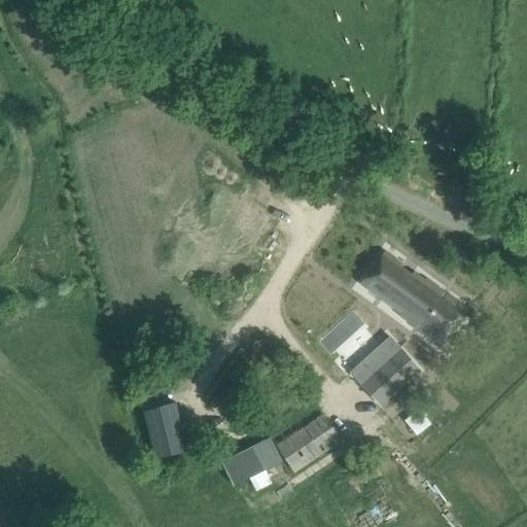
[(385,252),(360,283),(390,306),(393,302),(410,314),(406,319),(414,326),(414,327),(414,328),(416,326),(419,328),(417,330),(440,348),(468,309),(426,279),(424,281),(413,272),(411,276),(400,267),(402,264),(385,252)]
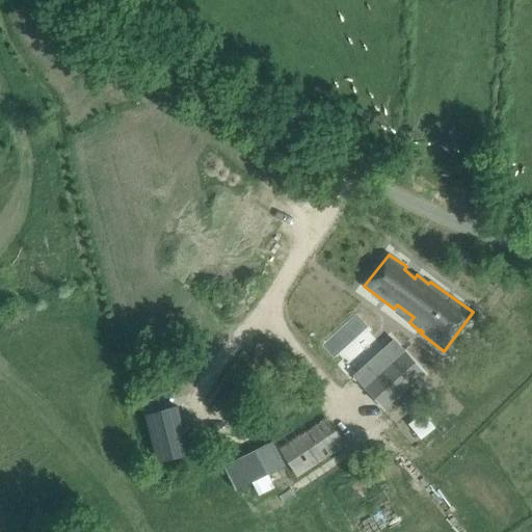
[(366,366),(354,376),(384,409),(424,374),(403,351),(376,376),(366,366)]
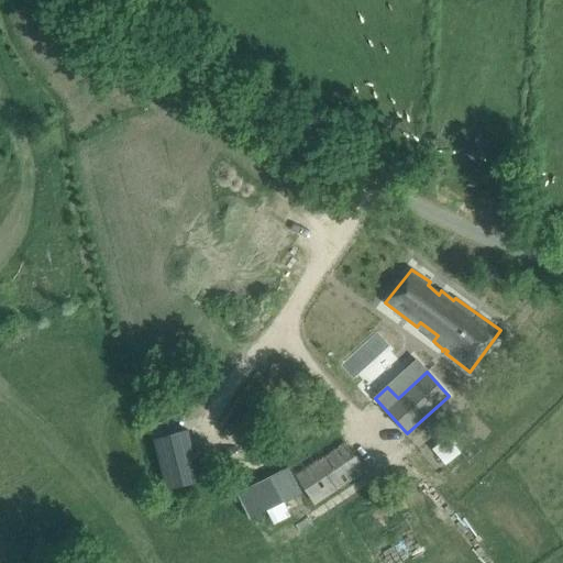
[(201,482),(188,429),(153,438),(166,490),(201,482)]
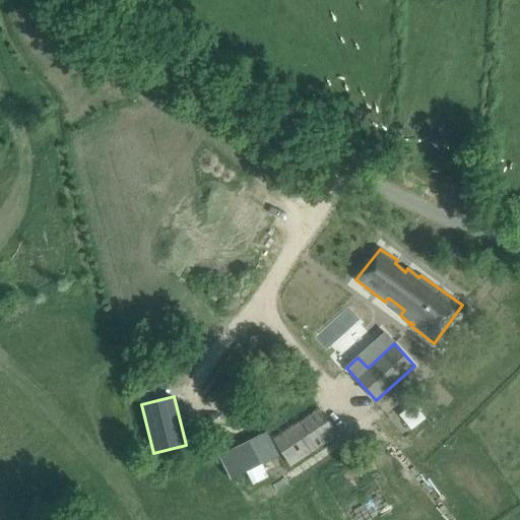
[(414,402),(400,413),(411,429),(426,417),(414,402)]
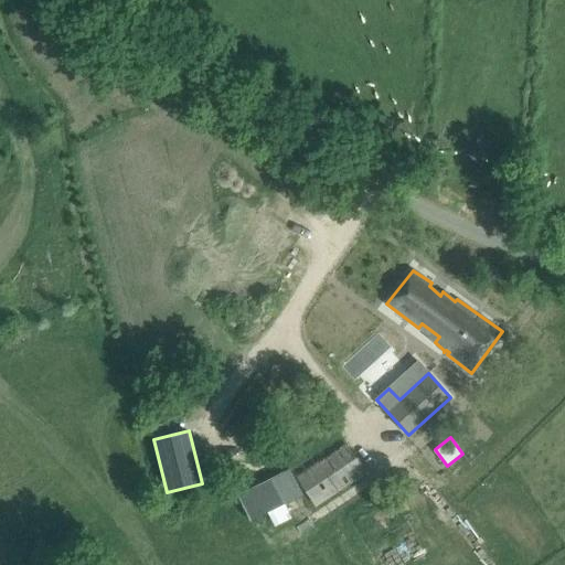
[(350,443),(297,478),(317,507),(369,471),(350,443)]
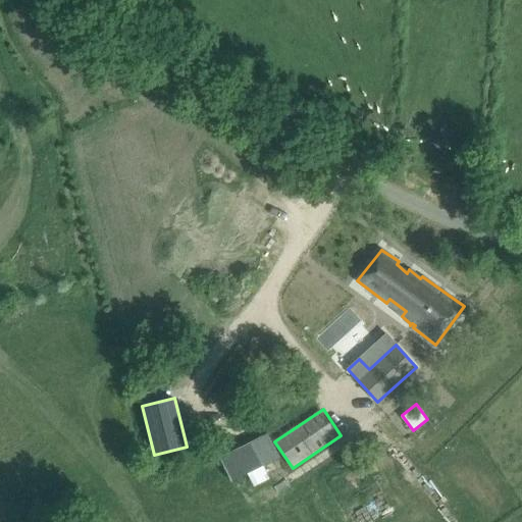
[(246,413),(230,420),(236,429),(247,423),(247,421),(250,420),(246,413)]
